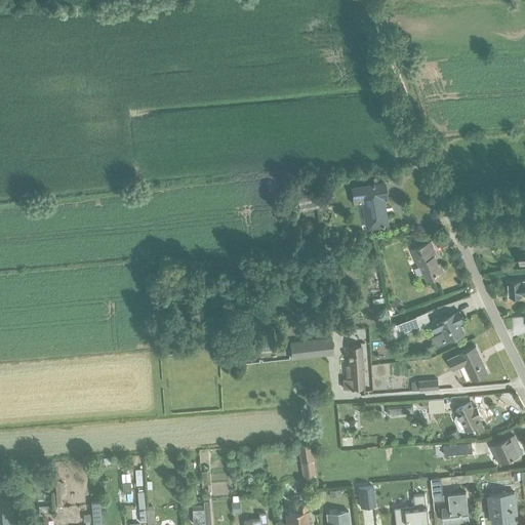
[(385,182),(351,188),(354,203),(362,202),(366,228),(388,224),(382,198),(387,197),(385,182)]
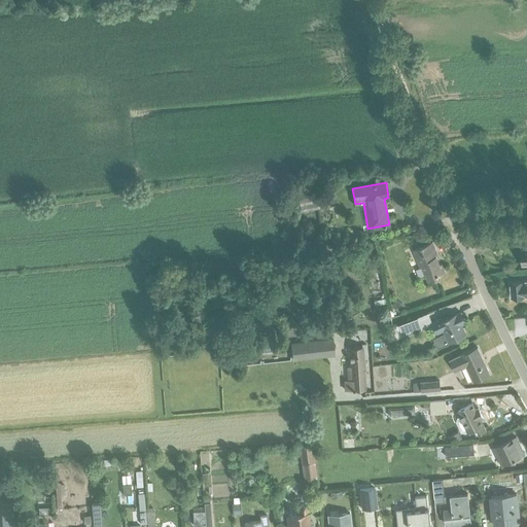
[(334,191),(324,192),(326,203),(335,202),(334,191)]
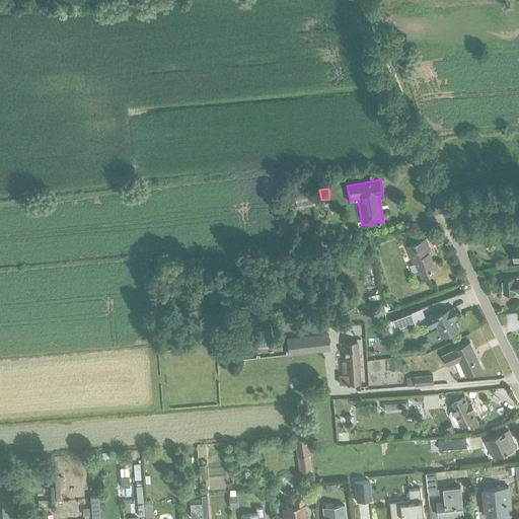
[(311,192),(294,195),(296,208),(314,205),(311,192)]
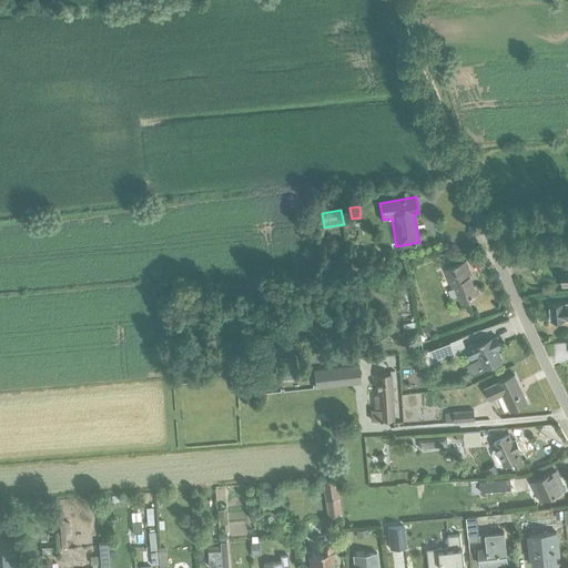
[(466,260),(445,269),(453,287),(455,286),(462,303),(476,297),(474,294),(480,292),(466,260)]
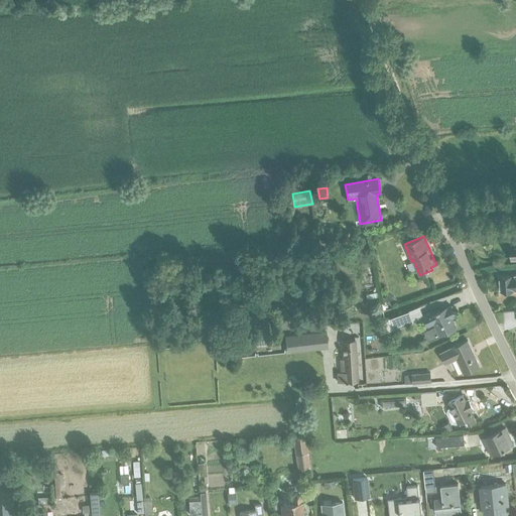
[(371,267),(365,268),(369,284),(365,285),(369,297),(378,294),(371,267)]
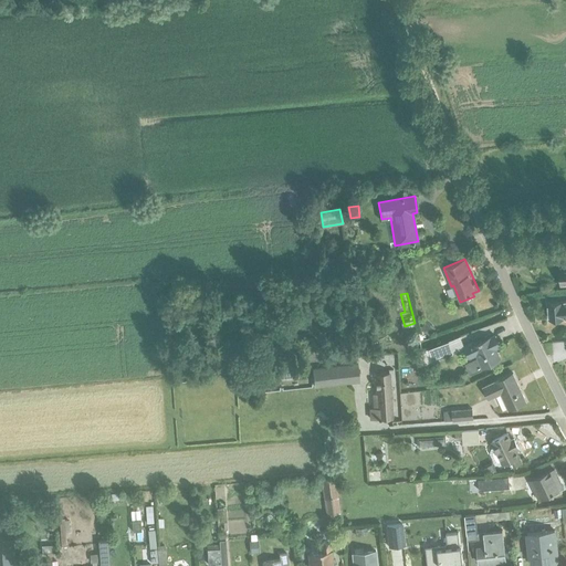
[(565,299),(547,301),(548,318),(565,317),(565,299)]
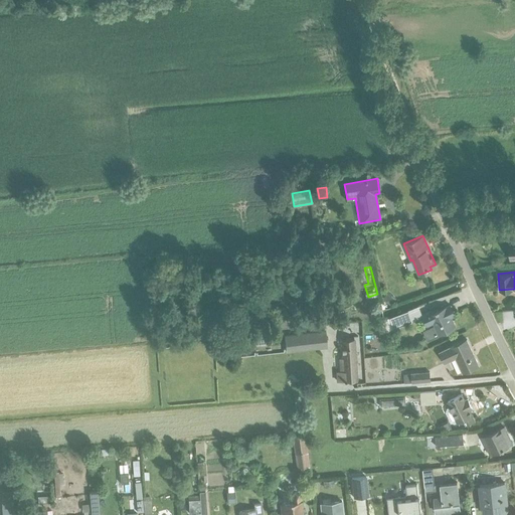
[(389,291),(383,297),(390,304),(396,297),(389,291)]
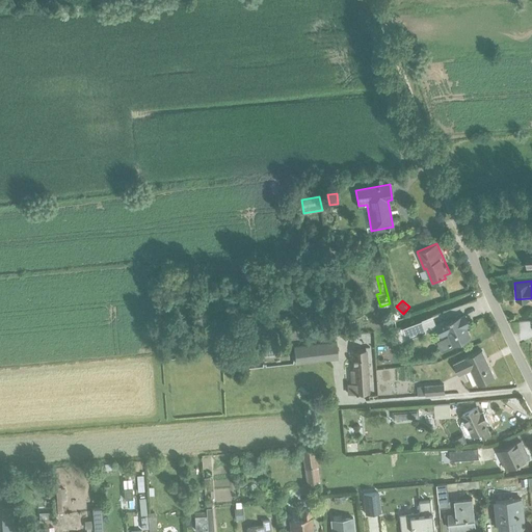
[(437,326),(435,327),(436,331),(439,330),(442,336),(448,333),(449,336),(437,341),(442,350),(473,337),(468,326),(471,325),(466,313),(450,320),(450,319),(436,324),(437,326)]
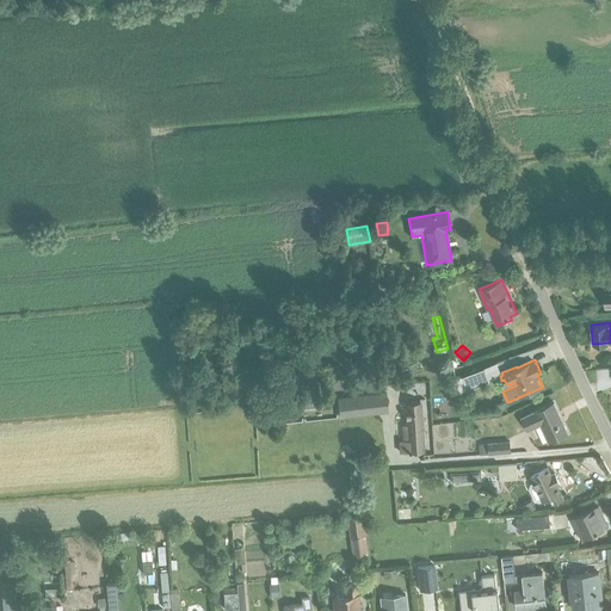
[(463,375),(468,389),(500,376),(503,375),(501,372),(498,362),(463,375)]
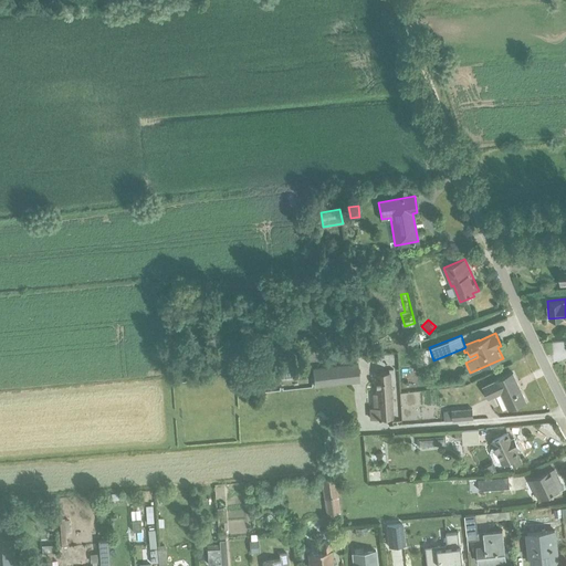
[(433,360),(429,347),(422,349),(423,353),(419,354),(422,364),(433,360)]
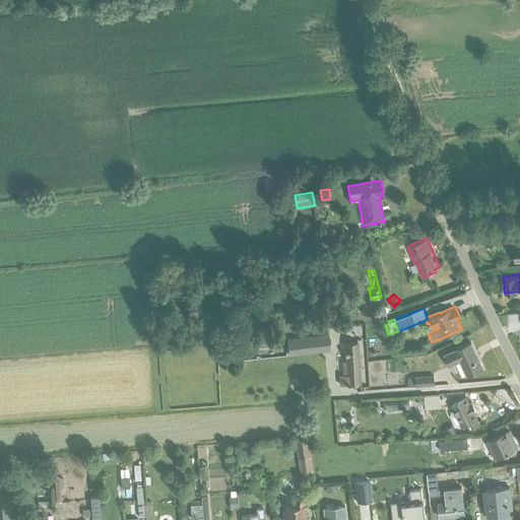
[(328,333),(286,337),(288,354),(330,350),(328,333)]
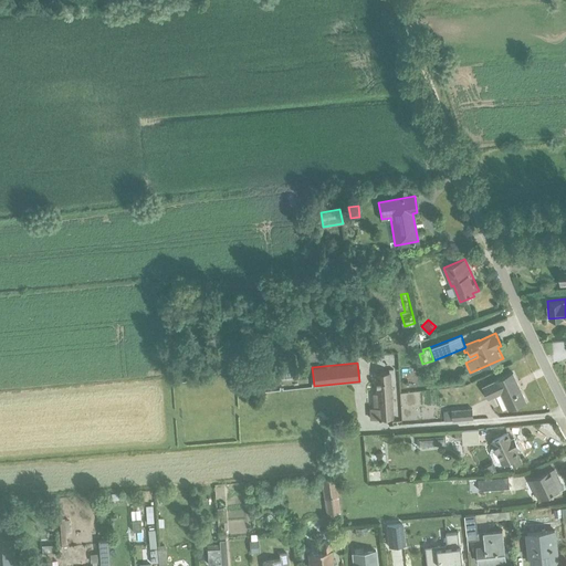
[(373,407),(369,407),(370,419),(394,417),(390,371),(375,371),(376,392),(373,392),(373,407)]
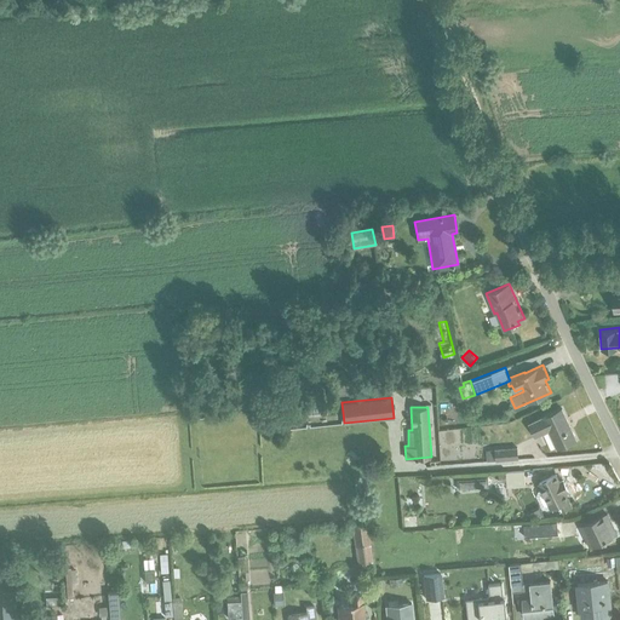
[(563,407),(528,423),(535,437),(549,431),(557,449),(578,438),(563,407)]
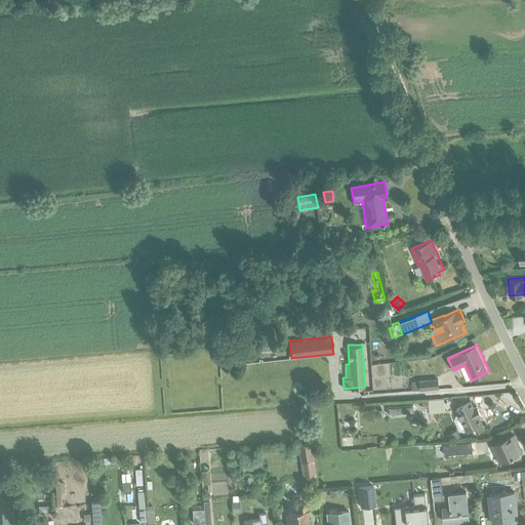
[(439,377),(412,380),(412,390),(440,388),(439,377)]
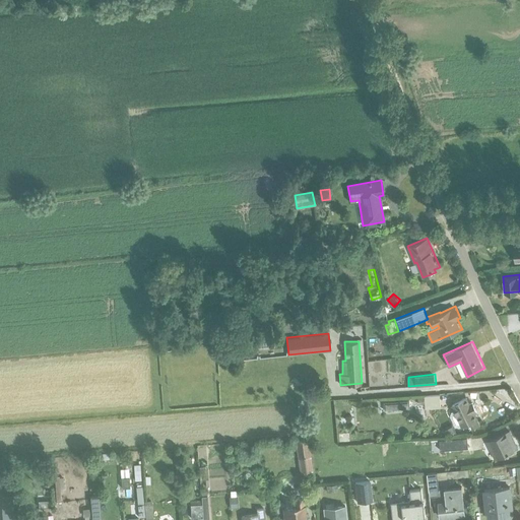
[(440,393),(425,394),(426,406),(441,406),(440,393)]
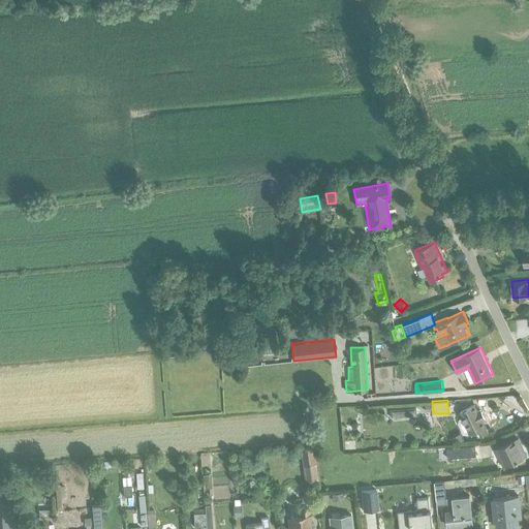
[(460,418),(458,423),(463,433),(468,434),(470,433),(470,434),(476,431),(479,436),(490,432),(484,419),(486,418),(480,408),(478,409),(475,403),(459,411),(462,416),(460,418)]
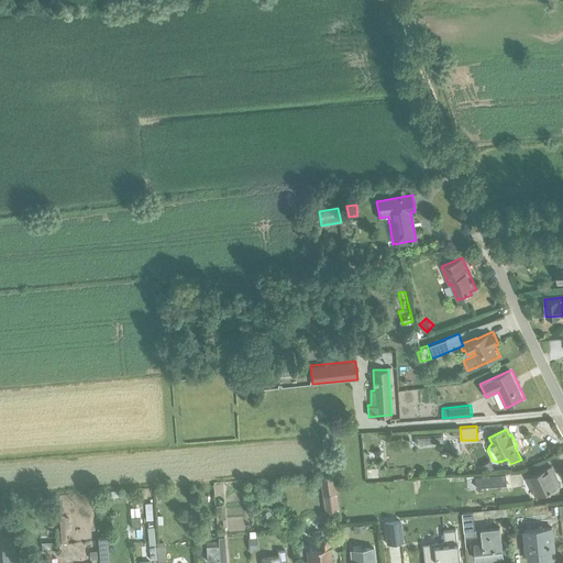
[(381,431),(364,431),(364,450),(378,450),(378,441),(383,441),(383,435),(381,435),(381,431)]
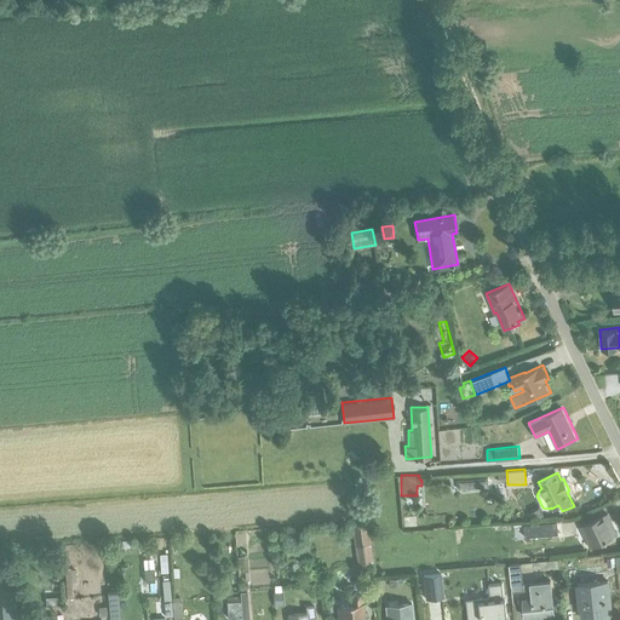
[(540,505),(528,511),(532,517),(545,515),(540,505)]
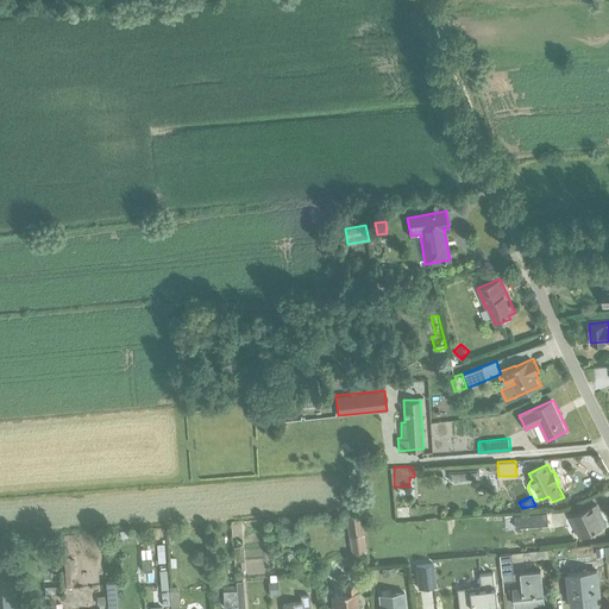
[(597,502),(570,516),(577,532),(579,531),(582,535),(608,523),(597,502)]
